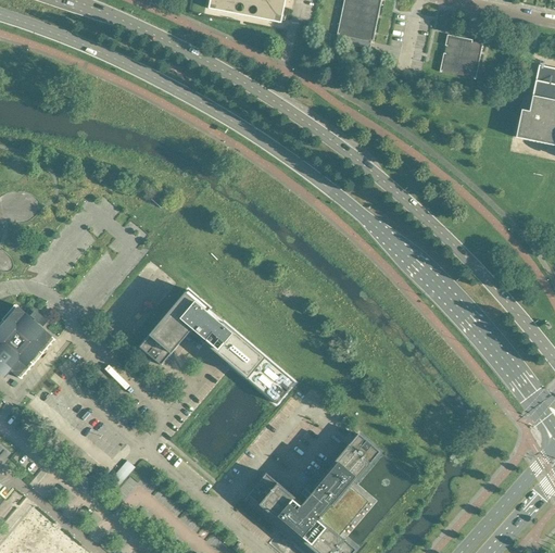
[(280,21),(284,0),(209,0),(207,7),(280,21)]
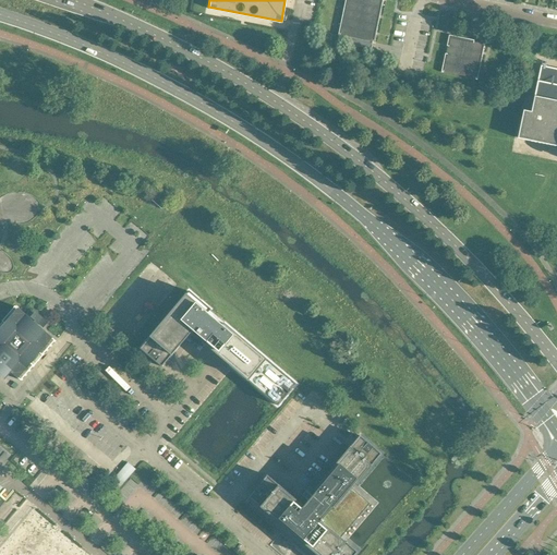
[(344,0),(343,7),(361,10),(363,1),(358,0),(344,0)]
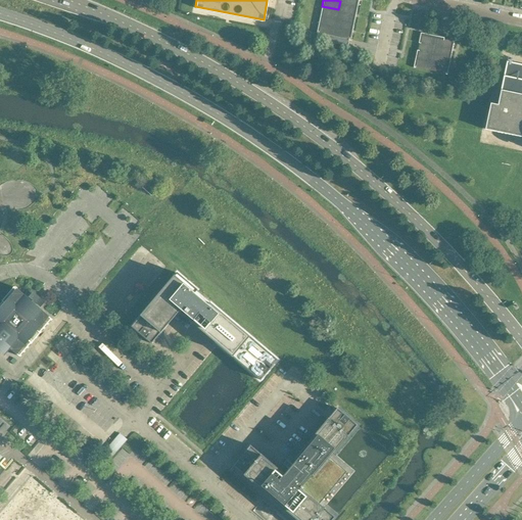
[(354,12),(356,4),(340,1),(338,9),(354,12)]
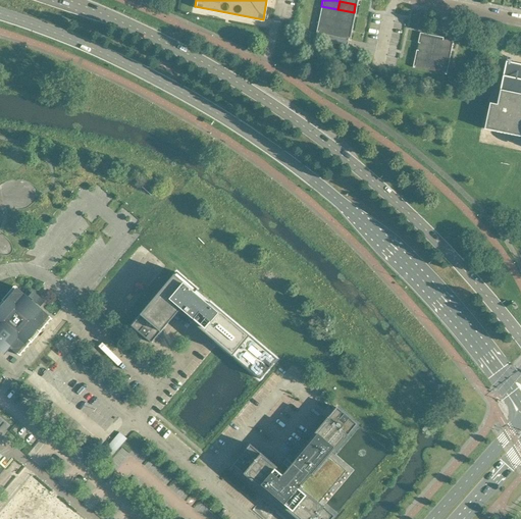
[(321,6),(320,14),(335,17),(337,9),(321,6)]
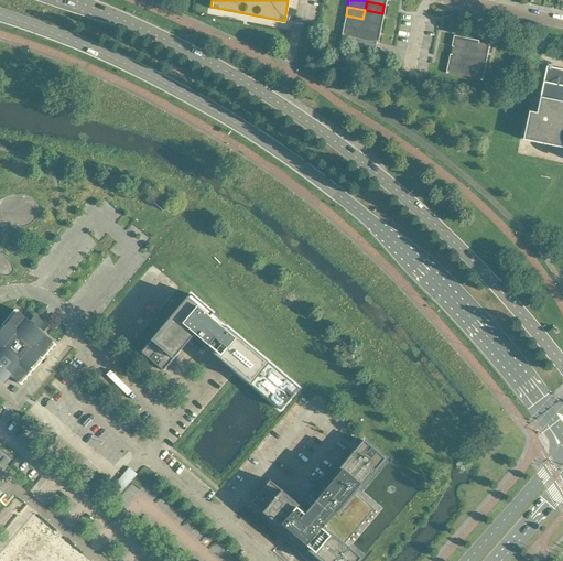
[(380,22),(382,13),(365,10),(363,19),(380,22)]
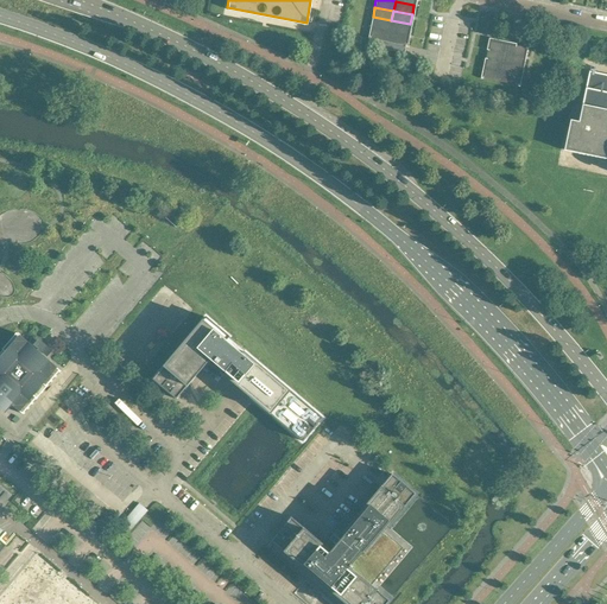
[(390,30),(391,20),(373,17),(371,26),(390,30)]
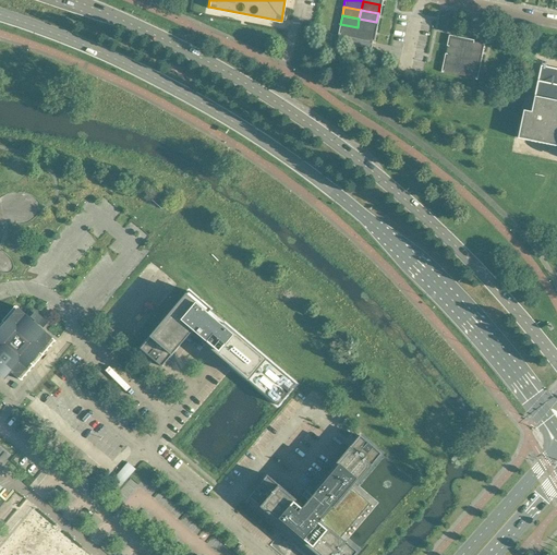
[(374,31),(376,22),(359,19),(358,27),(374,31)]
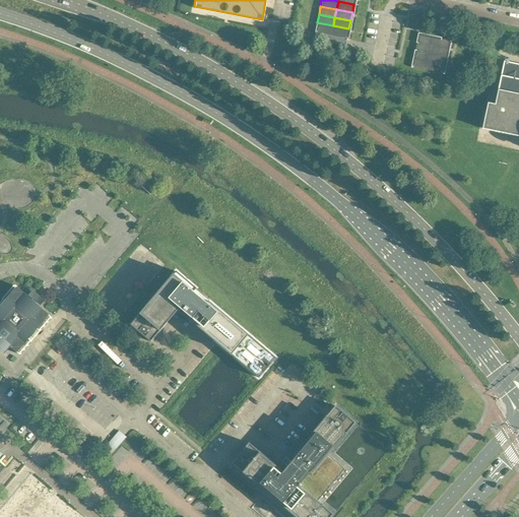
[(317,22),(315,29),(316,30),(331,34),(333,25),(317,22)]
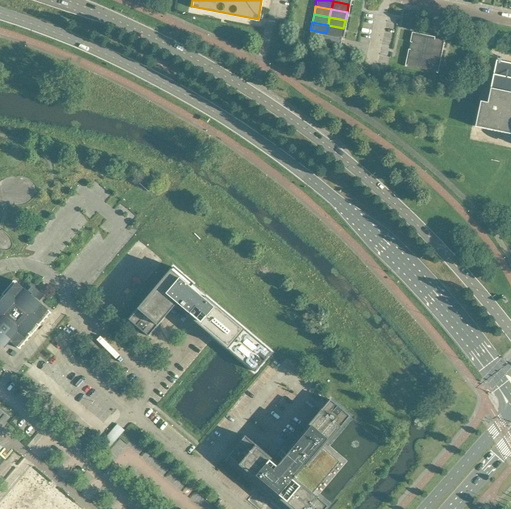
[(328,25),(326,33),(332,34),(339,36),(341,36),(342,36),(343,28),(328,25)]
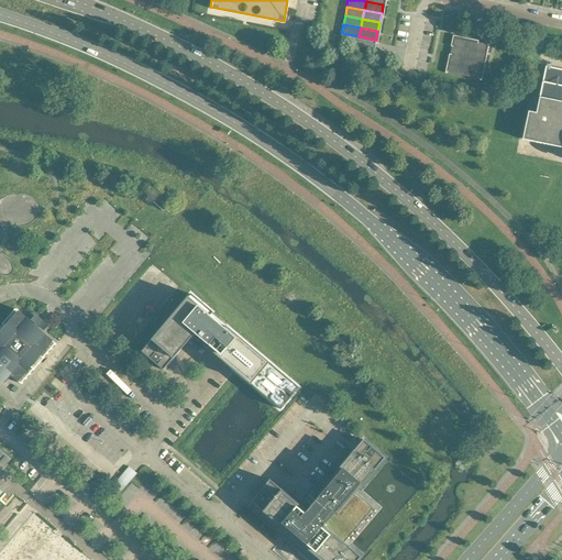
[(342,33),(341,40),(364,45),(365,37),(359,36),(342,33)]
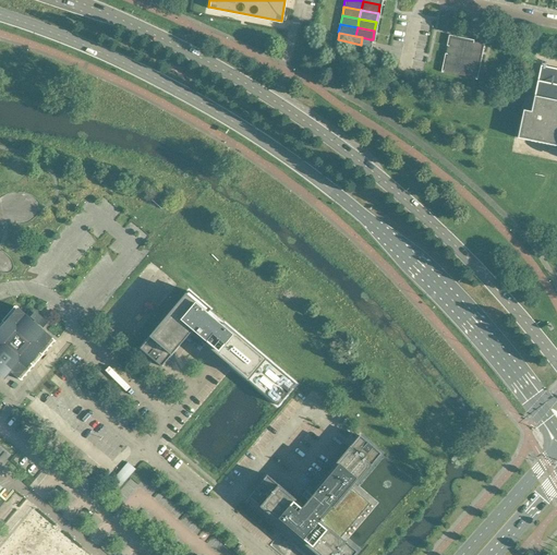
[(449,34),(447,43),(464,46),(465,37),(449,34)]
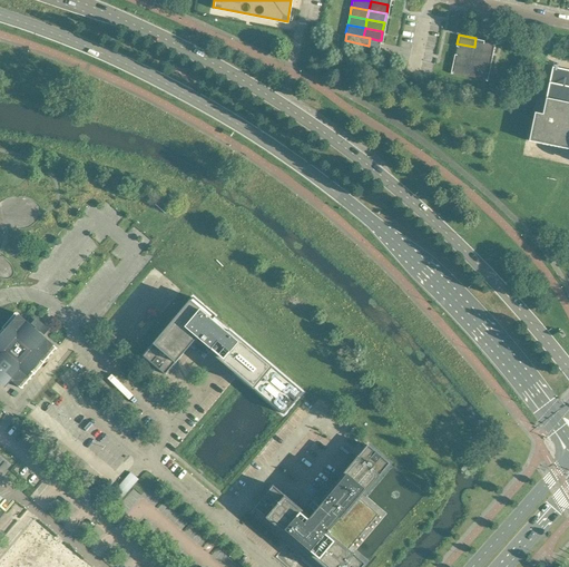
[(370,38),(369,46),(378,47),(380,40),(378,40),(370,38)]
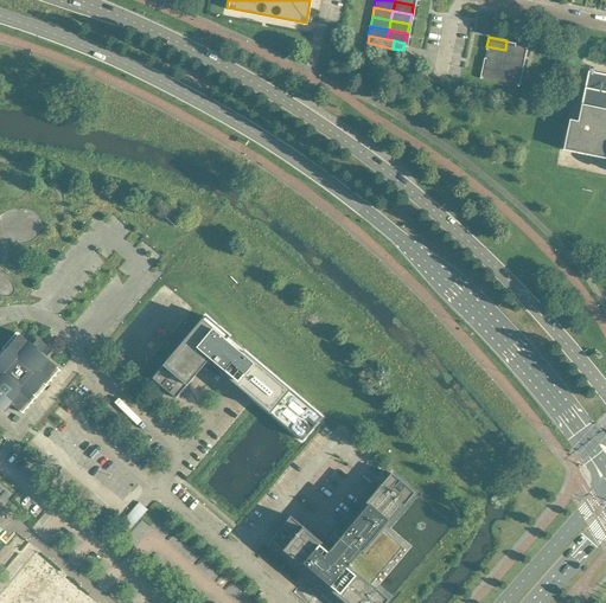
[(506,40),(505,50),(523,55),(525,45),(506,40)]
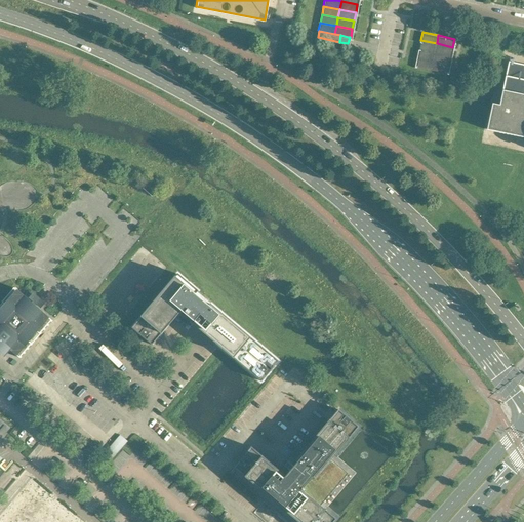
[(420,40),(418,48),(435,51),(437,43),(420,40)]
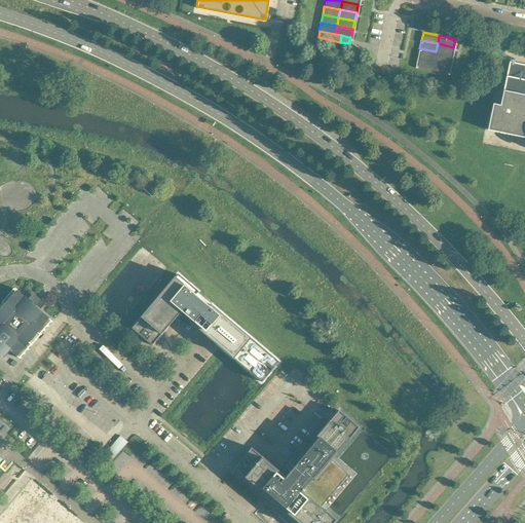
[(438,43),(436,51),(452,55),(453,47),(438,43)]
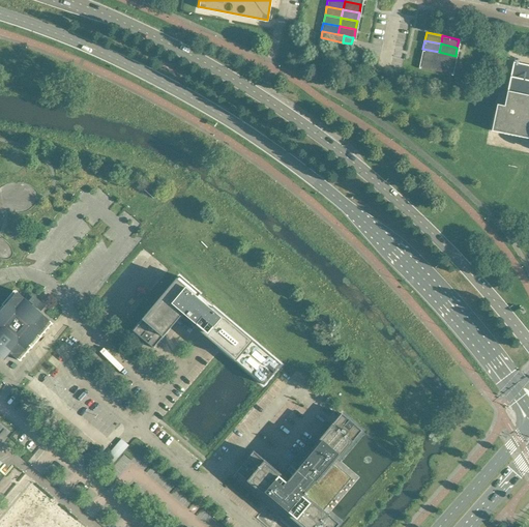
[(422,49),(421,57),(437,60),(439,52),(422,49)]
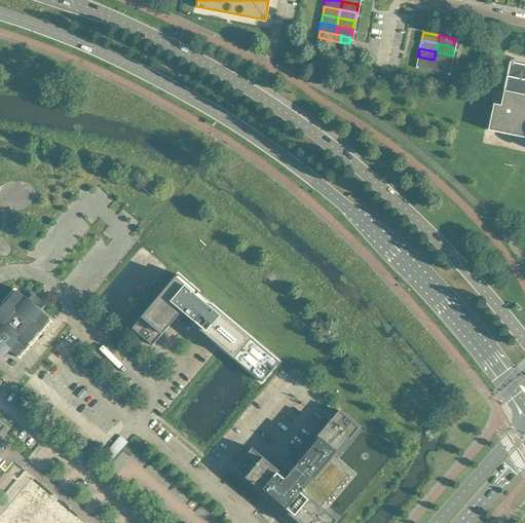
[(436,51),(434,60),(450,63),(452,55),(436,51)]
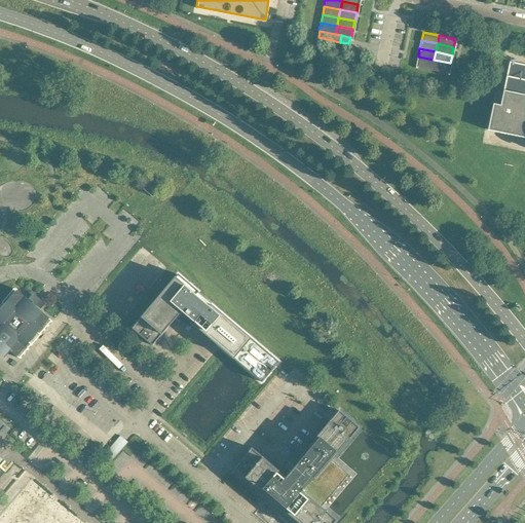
[(416,65),(419,66),(433,68),(434,60),(418,57),(416,65)]
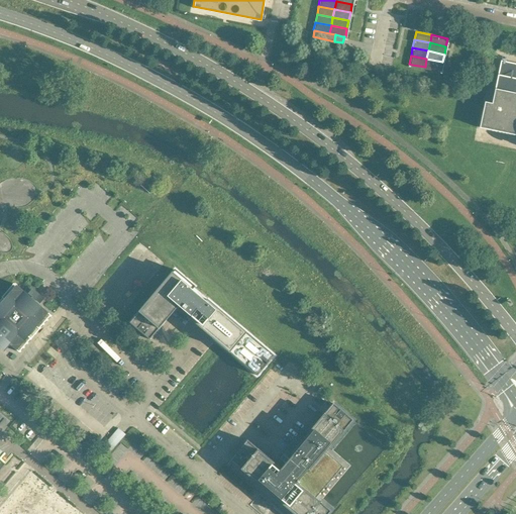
[(426,59),(425,67),(440,70),(442,62),(426,59)]
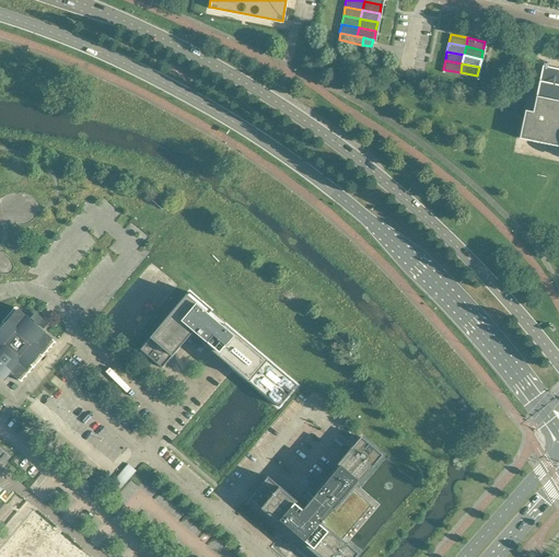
[(558,66),(543,64),(533,109),(524,108),(519,136),(526,138),(558,144),(558,66)]
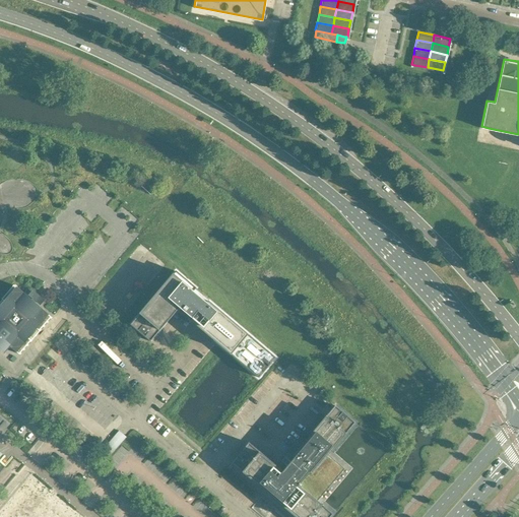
[(275,354),(207,298),(205,301),(192,288),(195,285),(175,268),(130,322),(150,338),(179,304),(183,307),(177,314),(183,319),(189,312),(192,315),(190,317),(258,375),(275,354)]
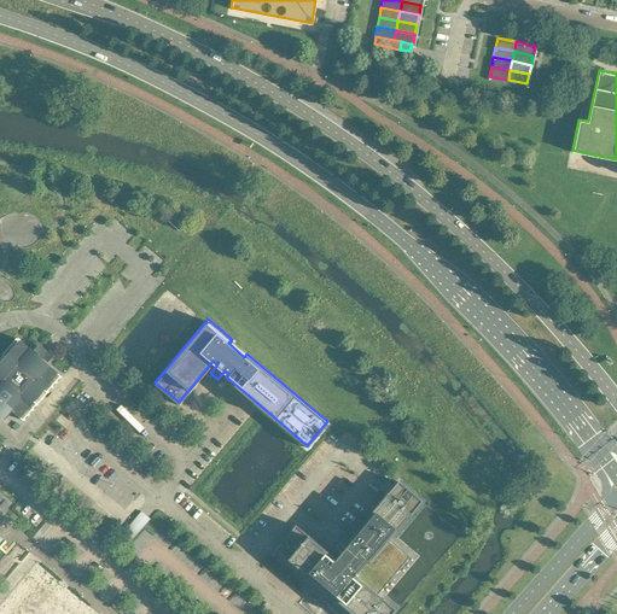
[(58,378),(62,374),(31,349),(17,335),(1,355),(0,355),(0,413),(1,414),(9,405),(23,417),(45,393),(47,390),(58,378)]
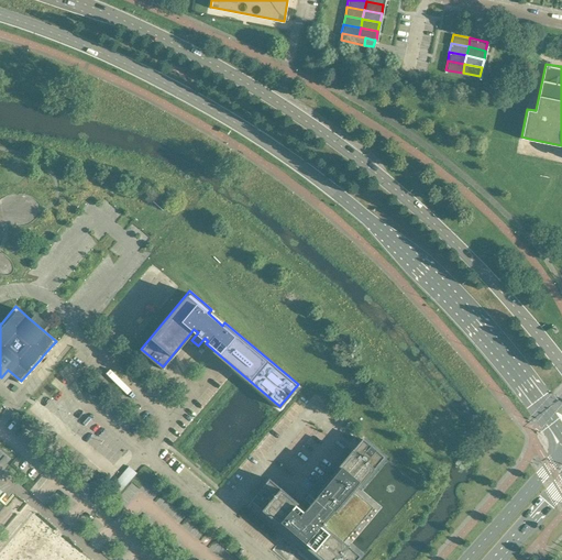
[(341,538),(368,505),(353,491),(384,454),(362,436),(362,437),(341,460),(316,491),(318,493),(316,496),(309,491),(304,497),(310,503),(306,507),(268,476),(250,497),(251,498),(322,559),(354,559),(360,553),(341,538)]
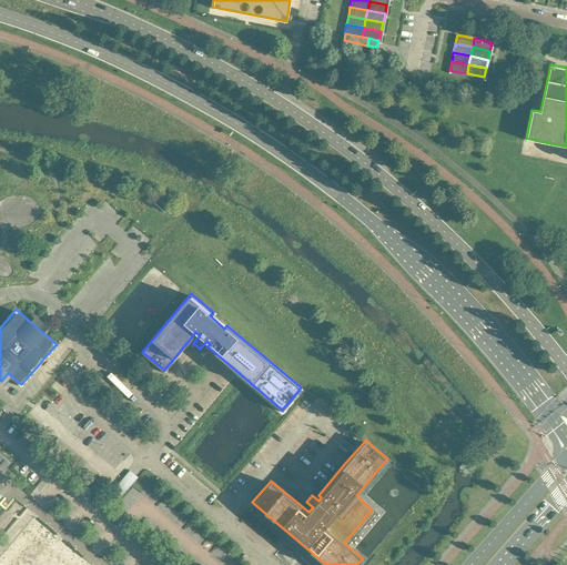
[(119,498),(138,476),(129,468),(111,491),(119,498)]
